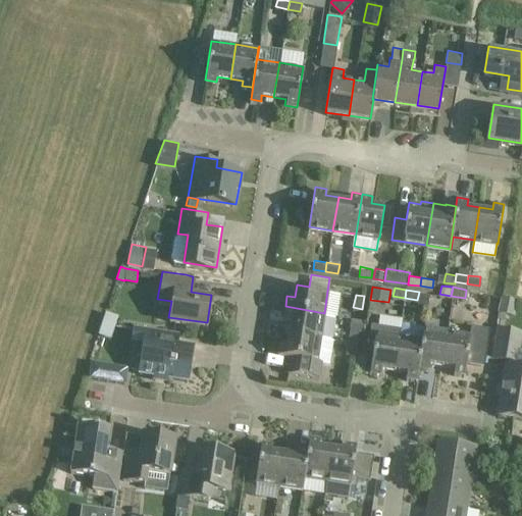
[(514,312),(517,299),(501,297),(499,308),(514,312)]
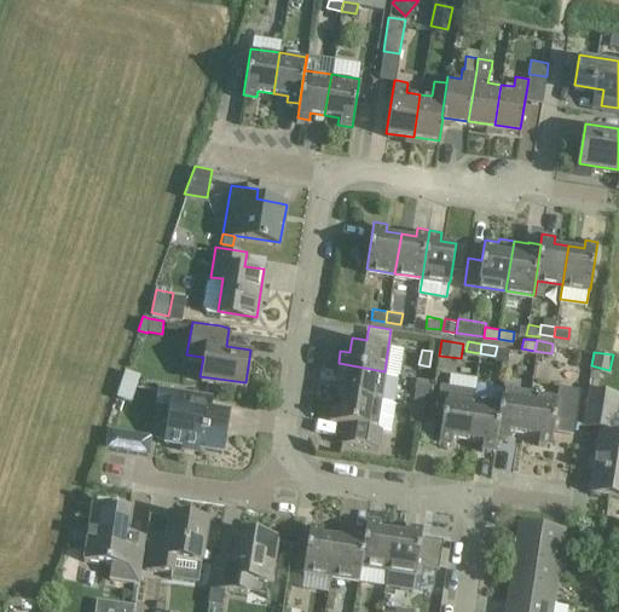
[(346,377),(343,393),(380,398),(393,400),(397,373),(385,371),(339,363),(336,376),(346,377)]
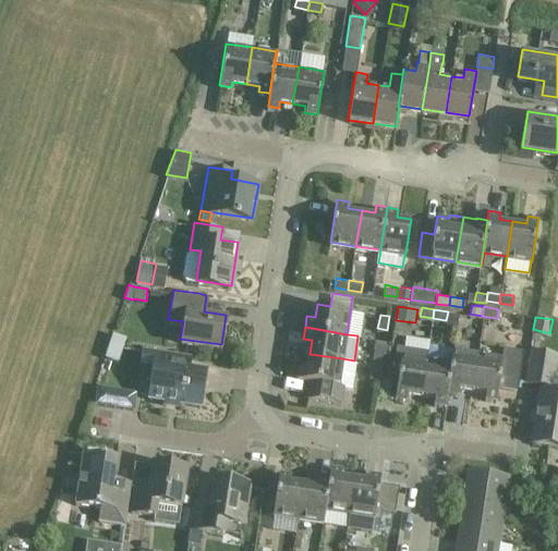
[(397,344),(392,370),(399,371),(396,396),(407,399),(407,391),(422,393),(427,358),(426,358),(428,349),(397,344)]
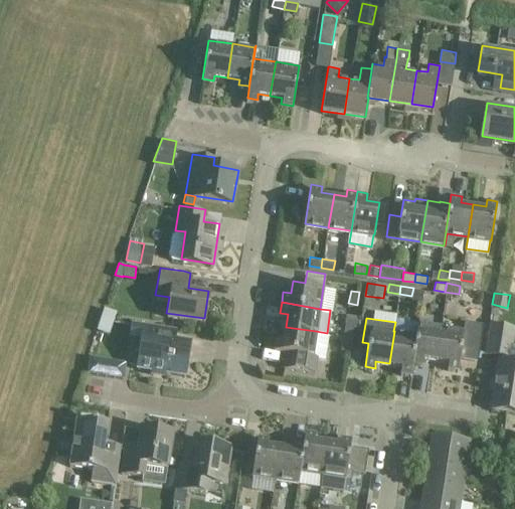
[(175,326),(165,325),(132,319),(130,332),(142,334),(137,364),(185,371),(189,341),(173,339),(175,326)]
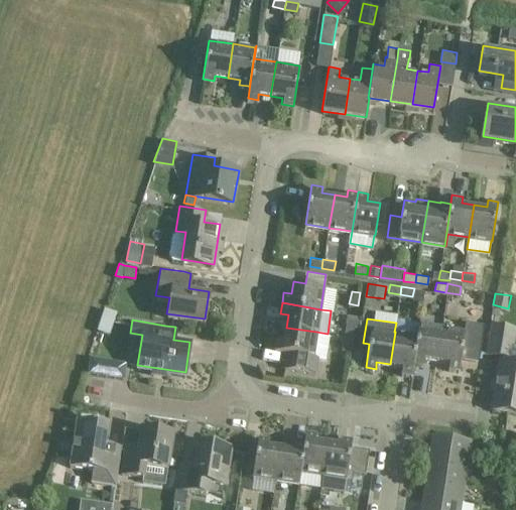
[(511,357),(515,326),(491,323),(486,353),(511,357)]
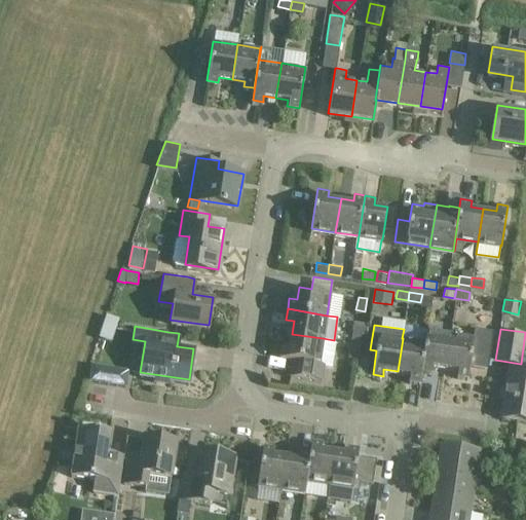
[(352,330),(351,343),(360,344),(362,331),(352,330)]
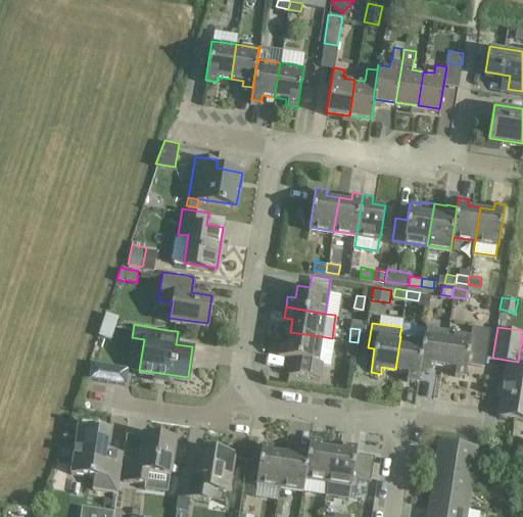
[(419,367),(425,328),(424,328),(423,339),(400,336),(395,369),(407,371),(406,377),(417,379),(419,367)]
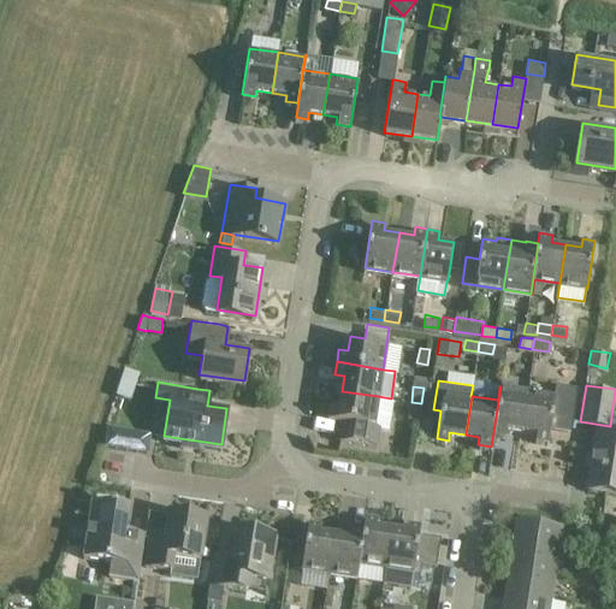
[(505,426),(521,429),(526,390),(501,386),(493,432),(504,433),(505,426)]
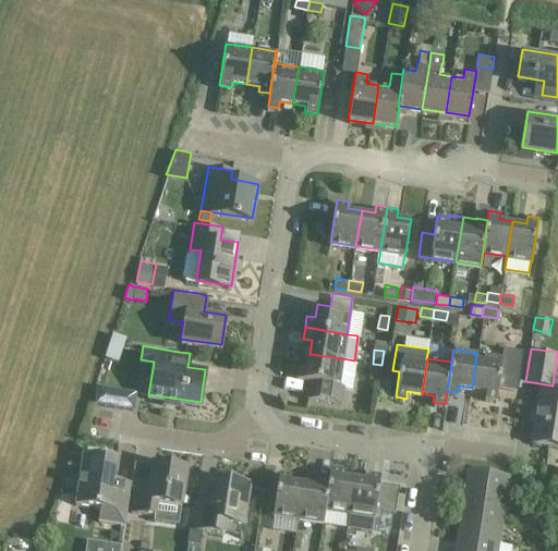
[(476,353),(472,388),(486,389),(485,396),(497,399),(498,389),(502,356),(476,353)]
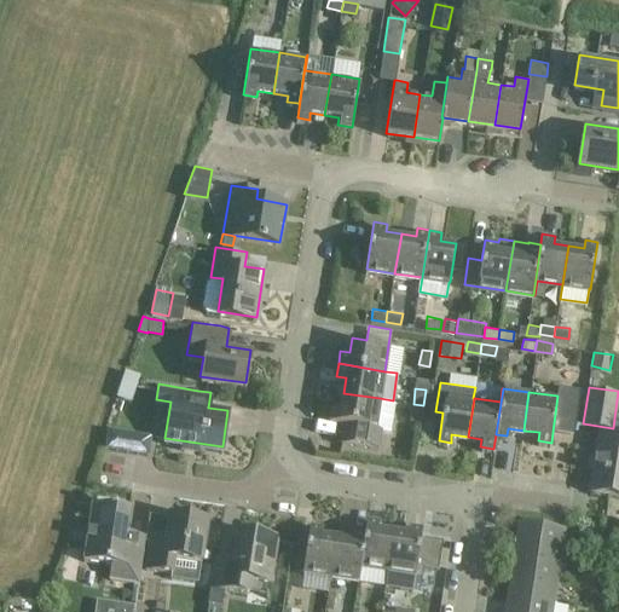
[(393,400),(380,398),(343,393),(341,408),(331,406),(329,420),(345,421),(341,440),(379,446),(381,427),(391,428),(395,400),(393,400)]
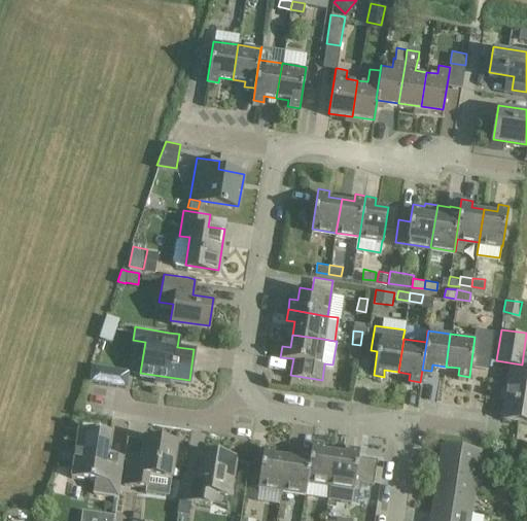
[(350,356),(358,357),(360,345),(352,344),(350,356)]
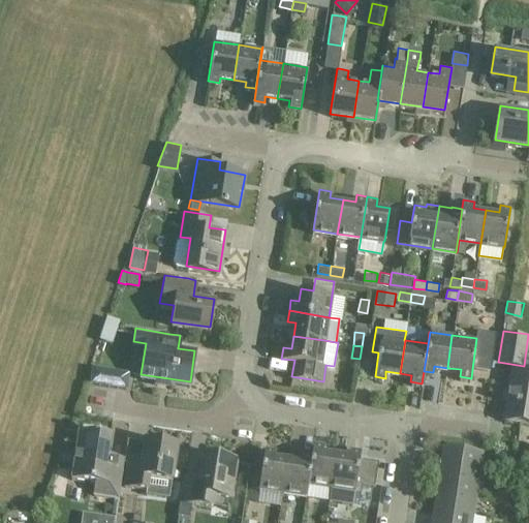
[(89,364),(88,380),(128,381),(128,365),(89,364)]
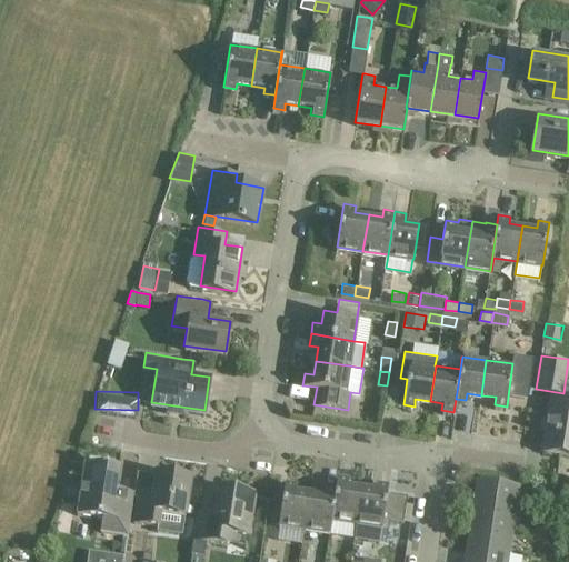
[(568,452),(568,399),(551,397),(542,449),(568,452)]
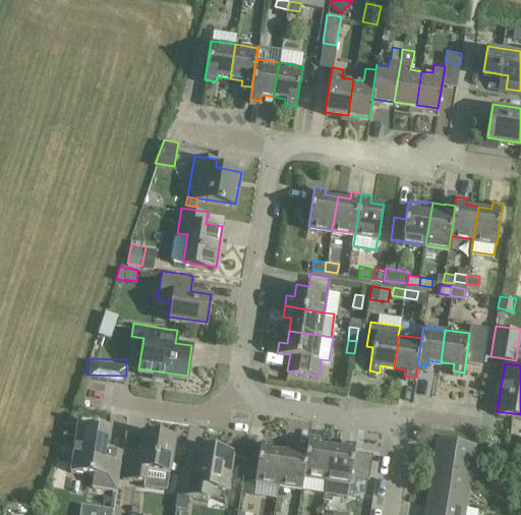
[(94,484),(116,488),(121,458),(106,455),(110,426),(78,421),(71,468),(96,472),(94,484)]
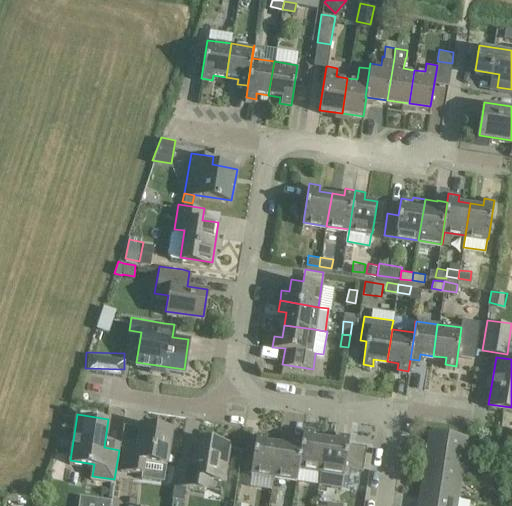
[(124,444),(120,467),(142,470),(144,458),(166,461),(171,429),(139,424),(136,446),(124,444)]
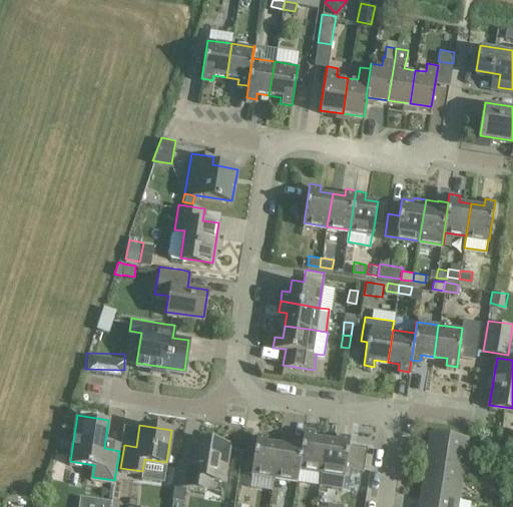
[(327,439),(315,438),(316,431),(306,429),(304,440),(300,467),(321,470),(323,471),(327,439)]
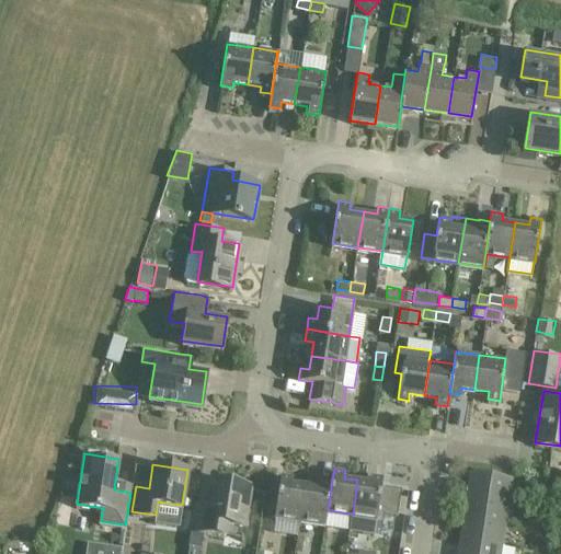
[(511,476),(470,470),(459,538),(501,543),(511,476)]
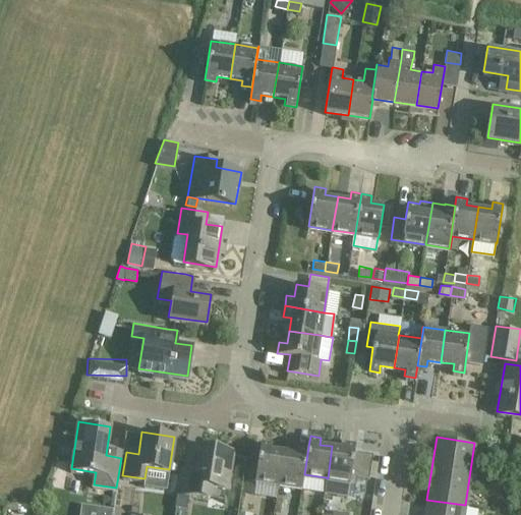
[(284,451),(272,449),(273,442),(262,440),(256,479),(280,483),(284,451)]
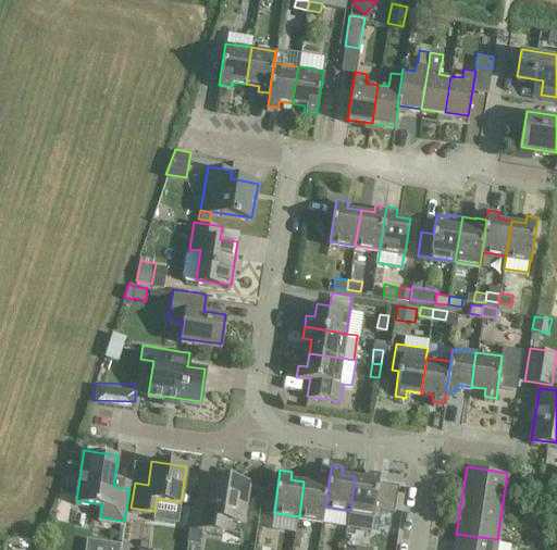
[(372,528),(374,514),(375,514),(381,472),(369,471),(368,478),(355,476),(350,511),(348,510),(347,524),(372,528)]
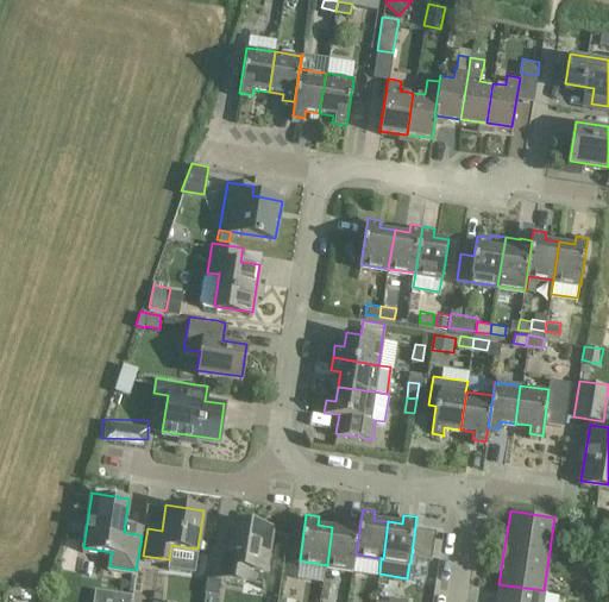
[(355,569),(356,555),(360,522),(349,520),(347,530),(332,527),(327,565),(355,569)]
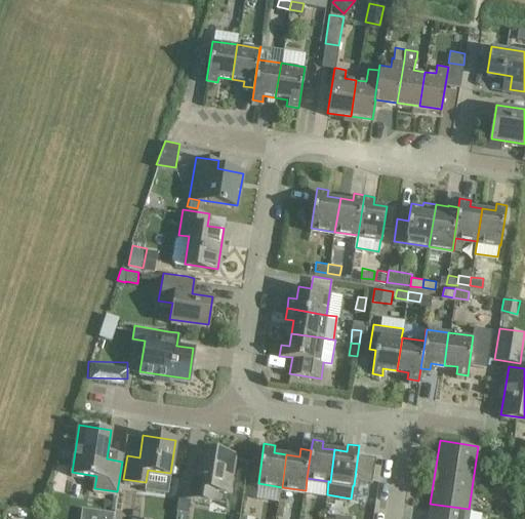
[(229,494),(235,454),(203,449),(200,474),(184,472),(177,507),(188,508),(189,508),(190,497),(211,502),(212,491),(229,494)]
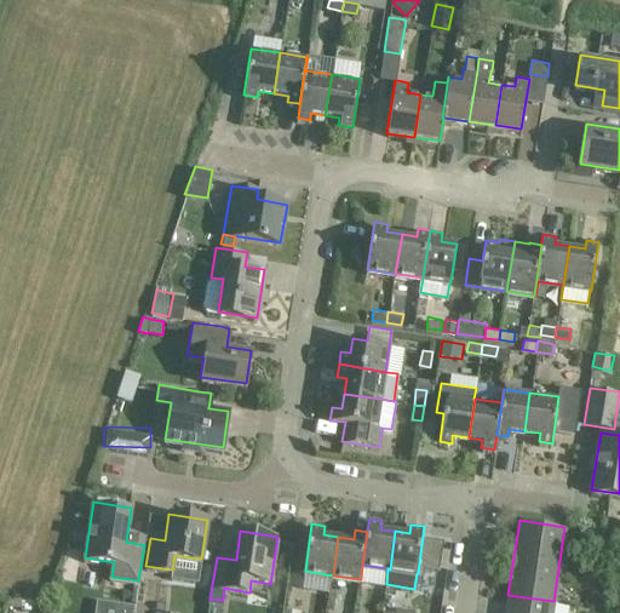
[(551,612),(554,601),(507,595),(504,612),(551,612)]
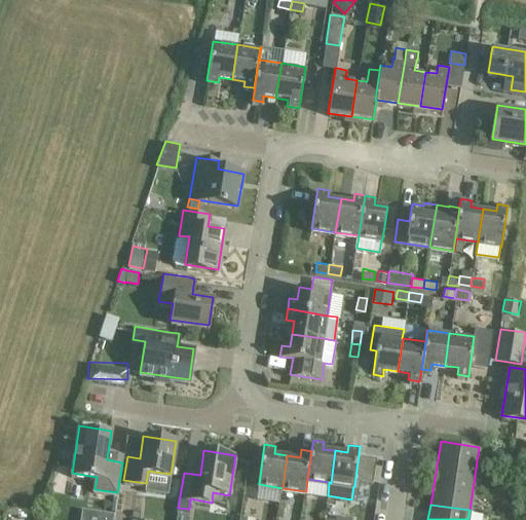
[(178,508),(176,519),(186,519),(188,509),(178,508)]
